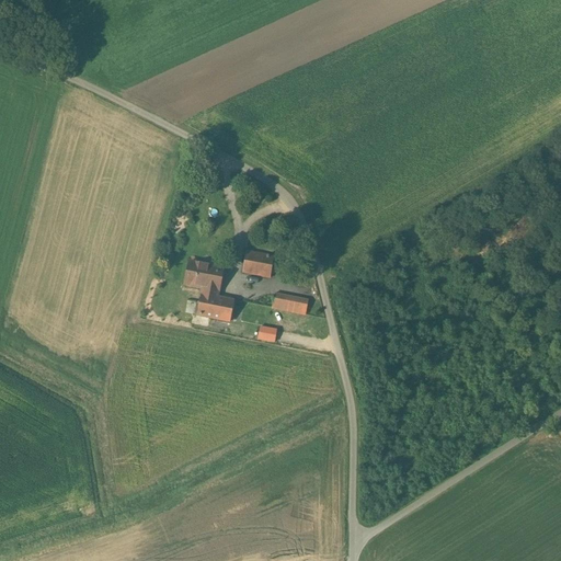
[(273,258),(248,252),(242,281),(259,284),(260,277),(270,278),(273,258)]
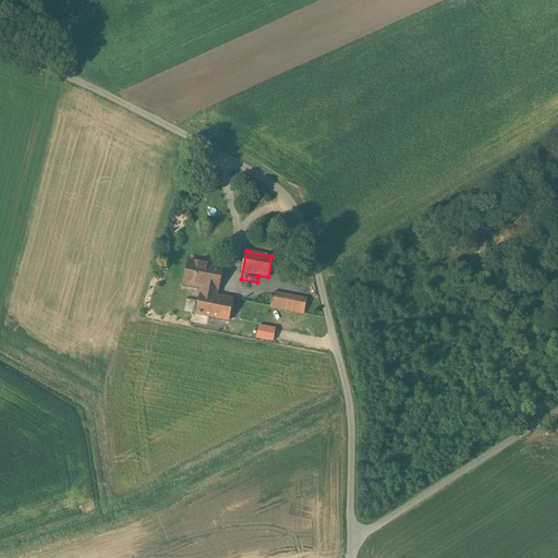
[(184,282),(202,286),(217,289),(221,267),(189,262),(184,282)]
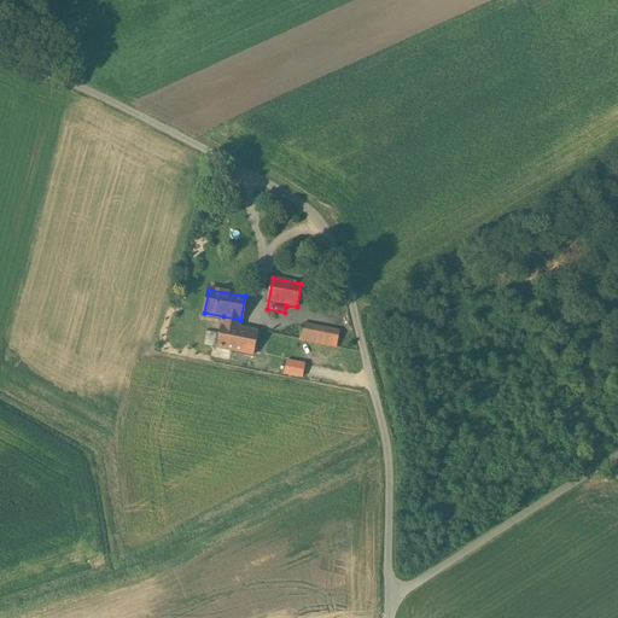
[(239,327),(240,320),(223,316),(217,347),(254,354),(257,332),(239,327)]
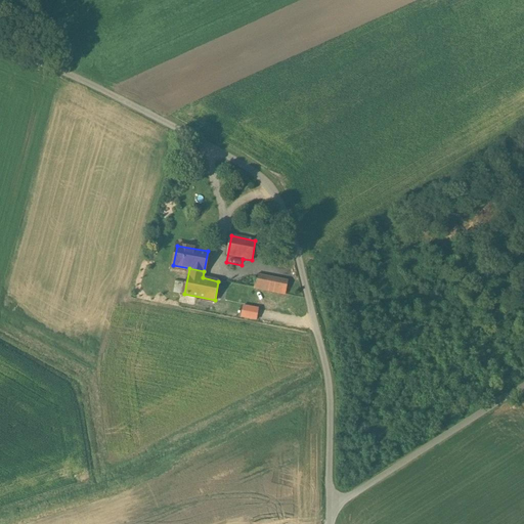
[(287,285),(256,278),(254,289),(284,295),(287,285)]
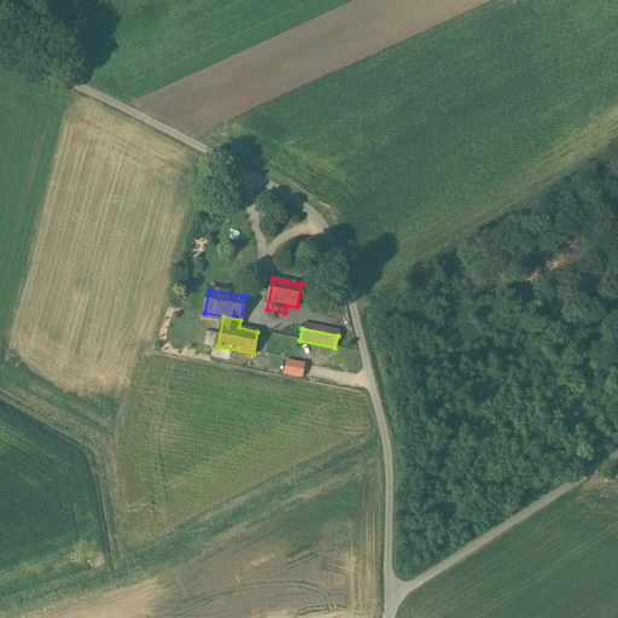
[(302,378),(305,362),(286,357),(283,373),(302,378)]
